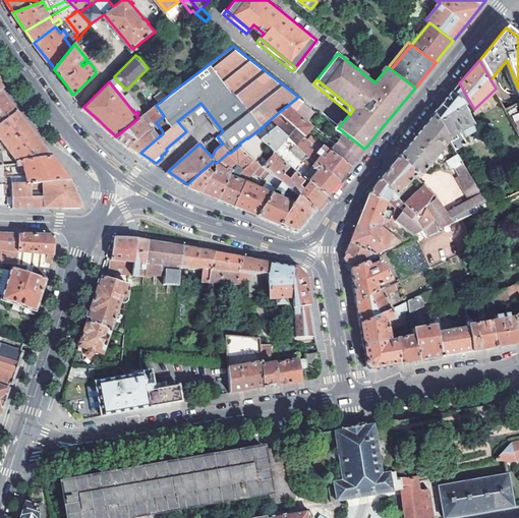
[(439,108),(435,113),(450,138),(456,149),(467,141),(460,130),(463,128),(467,135),(478,129),(474,121),(475,121),(466,106),(466,103),(469,101),(459,82),(439,108)]
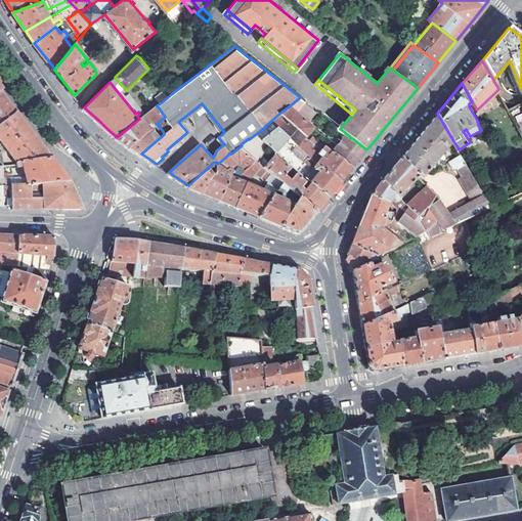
[(0,123),(17,110),(9,99),(2,89),(1,88),(0,88),(0,123)]
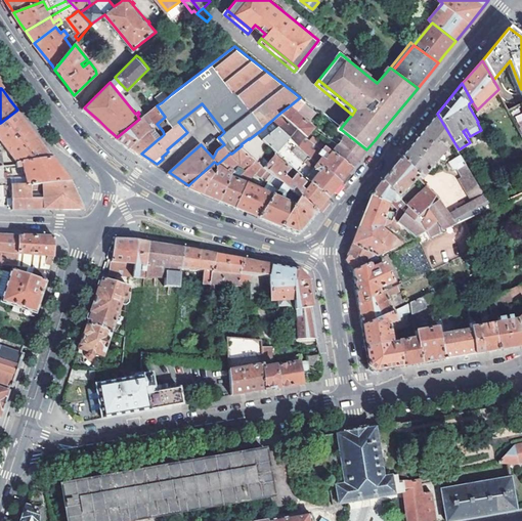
[(157,96),(162,102),(171,94),(166,88),(157,96)]
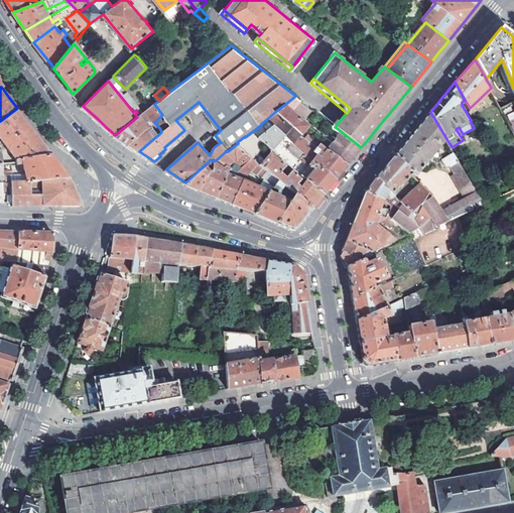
[(284,105),(276,111),(301,131),(302,133),(309,125),(305,121),(313,110),(301,101),(293,112),(284,105)]
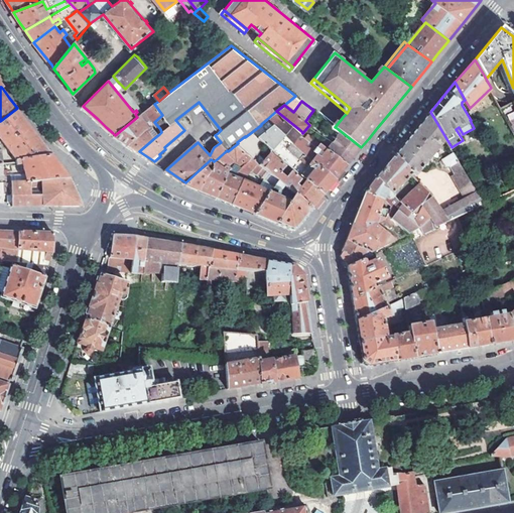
[(137,117),(115,135),(118,137),(126,143),(128,144),(147,129),(149,127),(147,123),(144,119),(149,115),(152,119),(154,122),(162,115),(154,104),(137,117)]
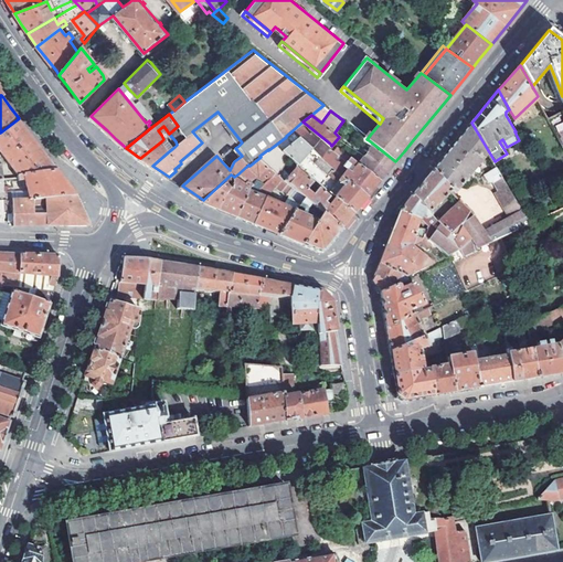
[(30,133),(19,118),(0,133),(0,146),(21,175),(25,175),(61,172),(30,133)]
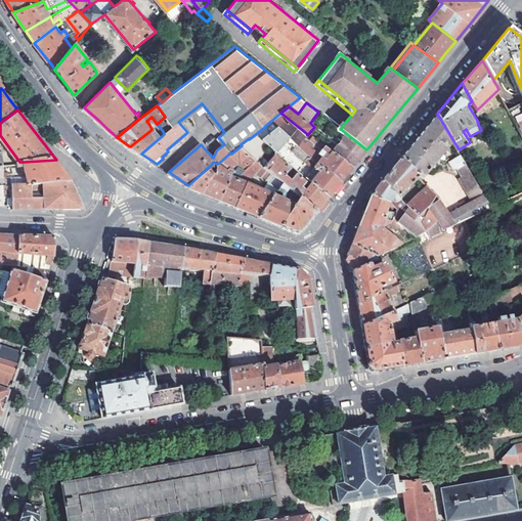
[(271,121),(277,126),(290,136),(298,143),(306,133),(280,113),(271,121)]
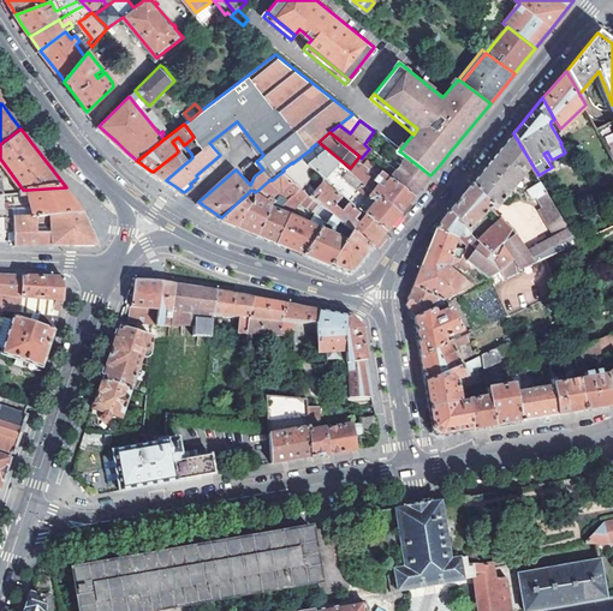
[(476,177),(471,183),(492,205),(495,208),(531,163),(513,133),(491,161),(476,177)]
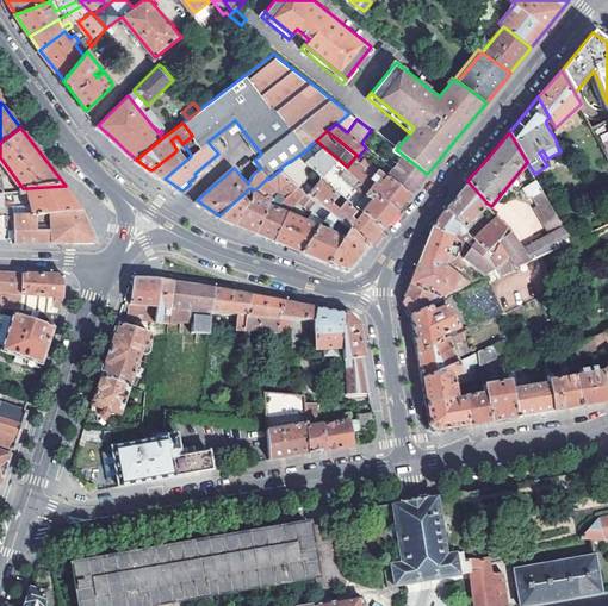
[(323,147),(305,161),(316,169),(323,175),(327,170),(333,164),(337,158),(323,147)]
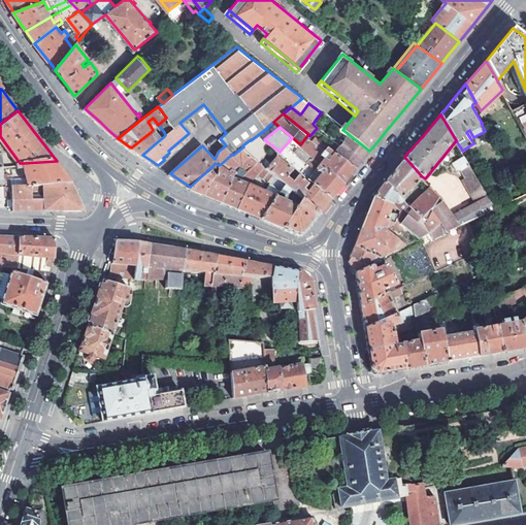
[(158,141),(151,132),(131,148),(136,151),(140,154),(142,155),(158,141)]
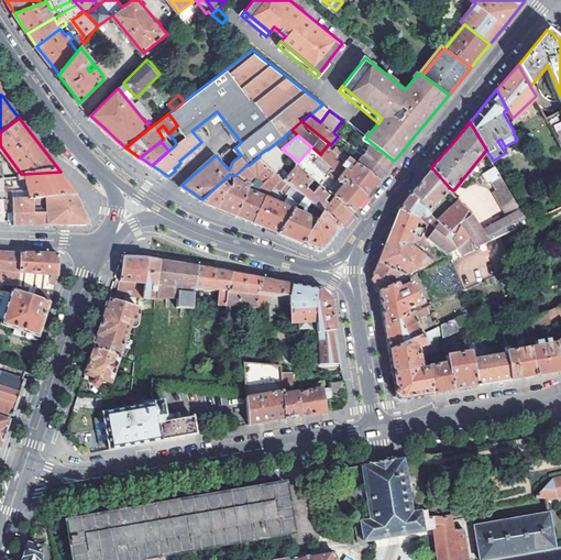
[(373,144),(359,162),(380,179),(387,169),(394,161),(373,144)]
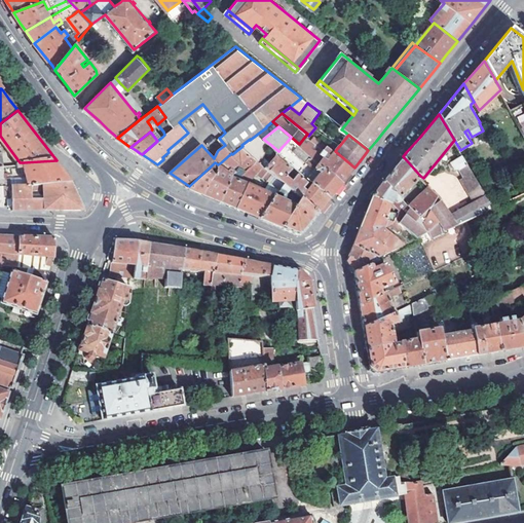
[(241,145),(242,146),(257,157),(262,151),(250,140),(250,139),(241,145)]
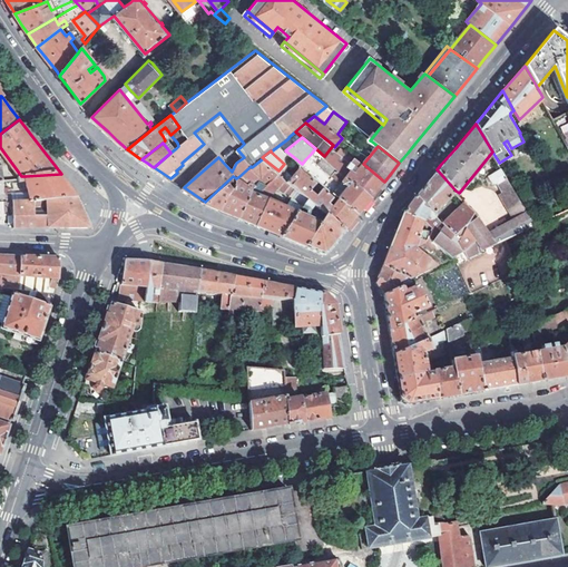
[(350,186),(340,197),(359,213),(361,212),(364,207),(371,197),(339,169),(324,156),(320,162),(341,179),(341,178),(350,186)]
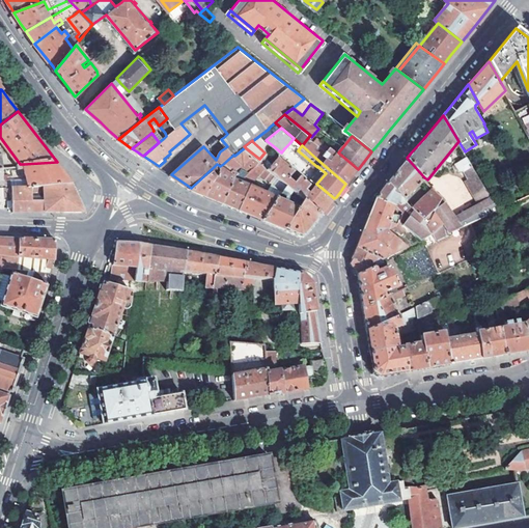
[(241,166),(242,168),(245,170),(250,172),(253,168),(260,160),(259,159),(245,147),(234,156),(243,163),(241,166)]
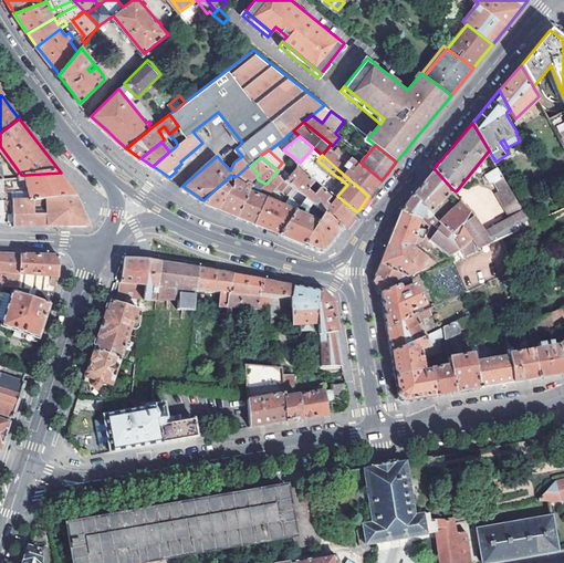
[(341,162),(336,168),(368,196),(376,187),(379,183),(382,180),(361,163),(356,158),(354,157),(353,158),(351,162),(357,167),(353,173),(351,176),(346,173),(350,169),(341,162)]
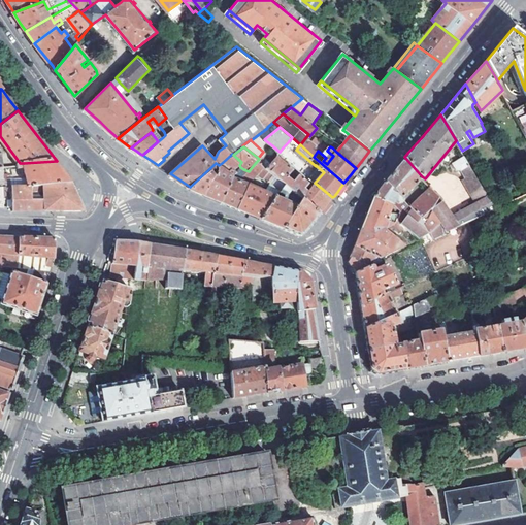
[(497,205),(464,151),(461,153),(463,156),(454,161),(457,167),(461,168),(466,175),(463,176),(477,200),(464,207),(458,210),(456,212),(454,214),(461,224),(469,220),(498,206),(497,205)]
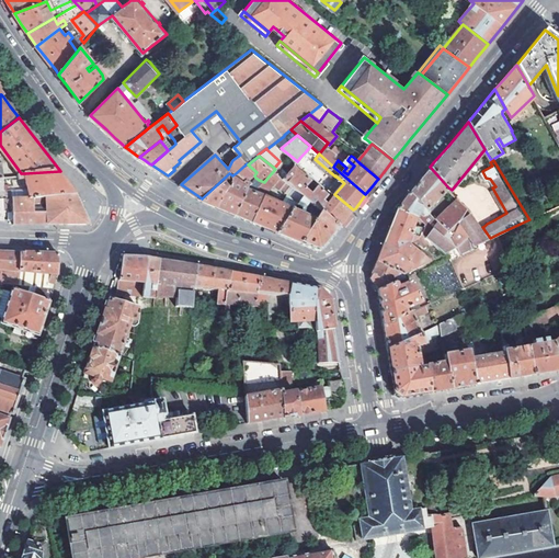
[(296,163),(284,177),(306,195),(308,192),(304,189),(314,179),(296,163)]
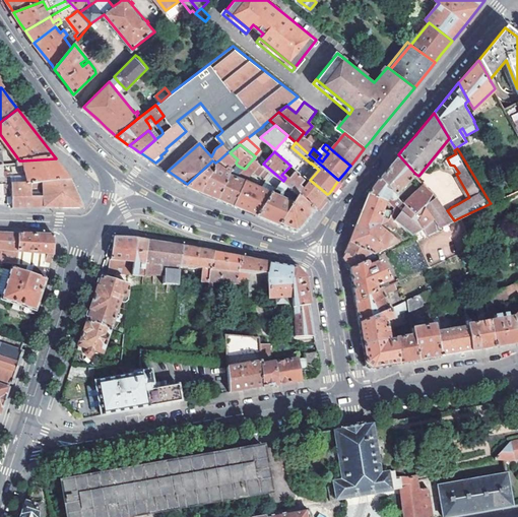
[(384,172),(380,176),(396,192),(402,186),(404,187),(406,185),(404,184),(415,174),(398,154),(384,172)]
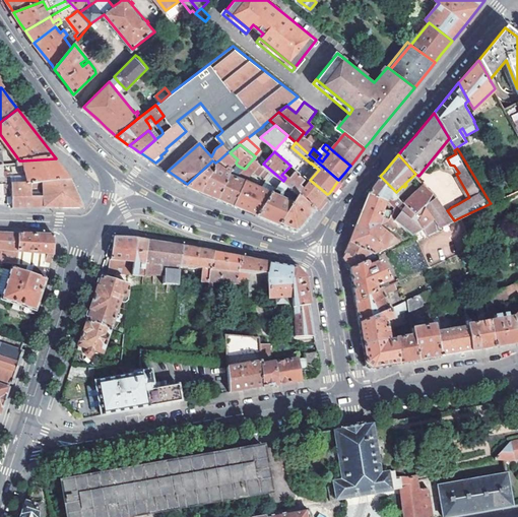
[(28,163),(29,181),(74,181),(68,174),(65,170),(61,165),(56,158),(23,160),(23,163),(28,163)]
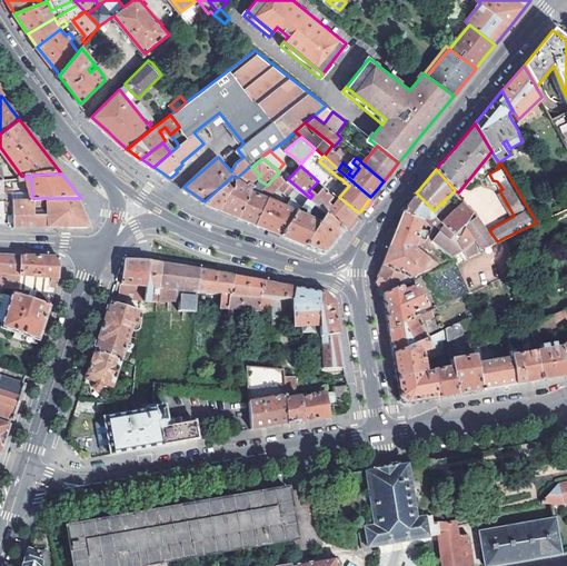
[(220,208),(236,178),(232,176),(205,201),(206,201),(214,205),(217,207),(220,208)]
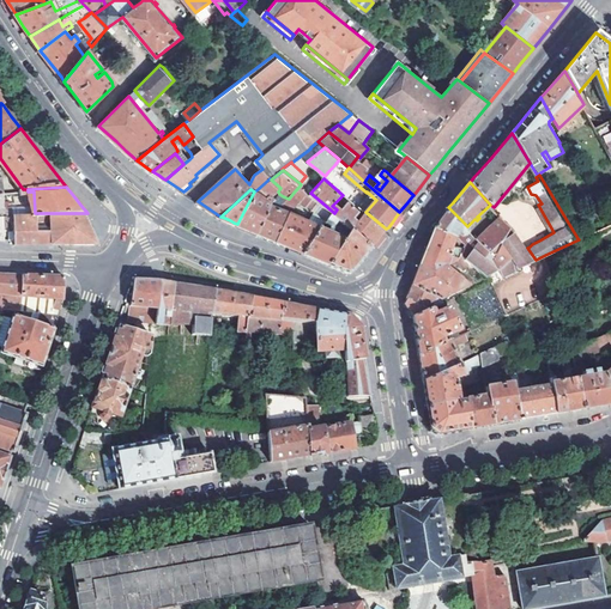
[(258,189),(254,192),(237,224),(248,227),(256,231),(259,232),(274,203),(277,200),(277,199),(271,195),(267,200),(261,196),(262,193),(258,189)]
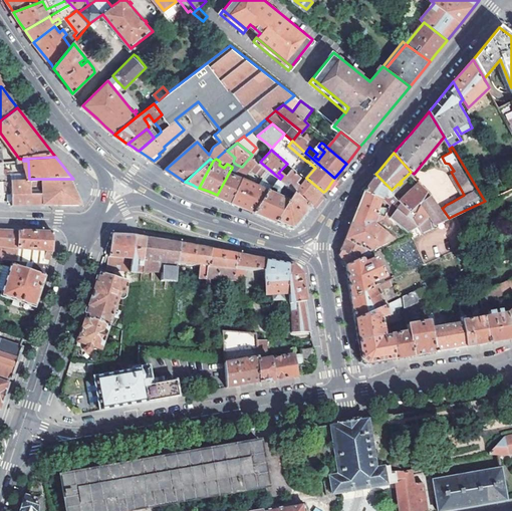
[(250,209),(256,212),(271,190),(276,184),(280,179),(260,162),(259,162),(253,170),(258,174),(262,169),(265,171),(262,175),(268,179),(264,187),(245,178),(233,202),(243,206),(250,209)]
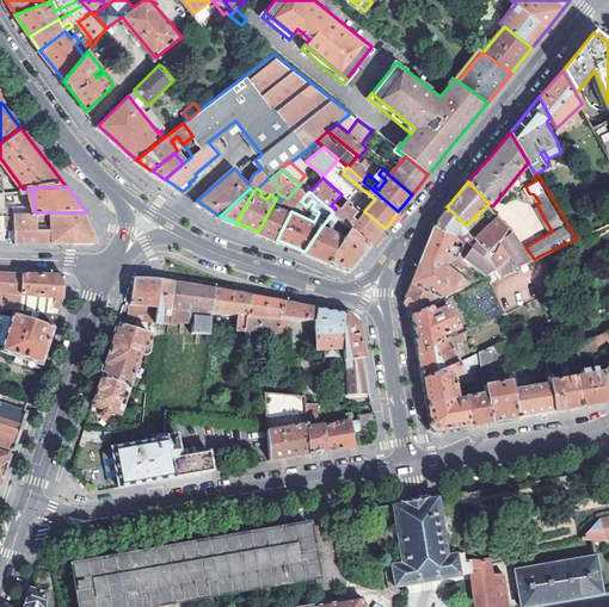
[(281,206),(291,211),(297,199),(291,193),(288,198),(284,203),(281,206)]
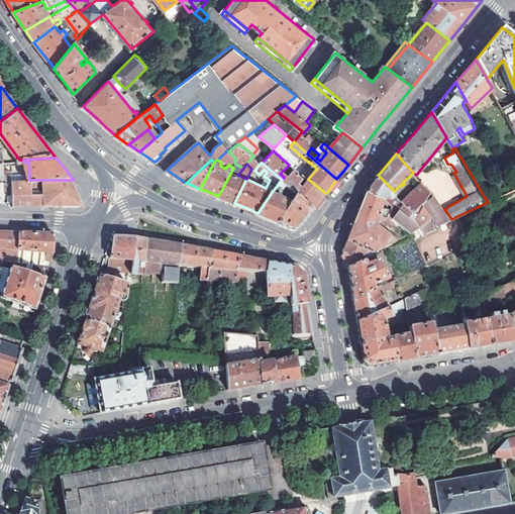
[(280,194),(273,191),(258,213),(261,214),(279,222),(293,200),(286,197),(292,188),(297,193),(300,184),(304,179),(294,170),(284,182),(286,184),(283,189),(280,194)]
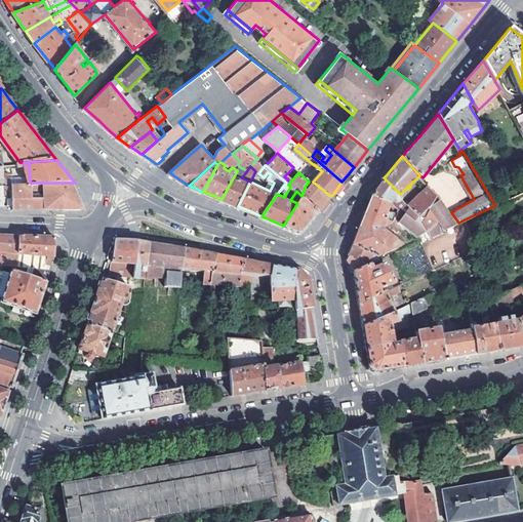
[(224,200),(238,206),(250,182),(241,177),(235,174),(222,199),(224,200)]
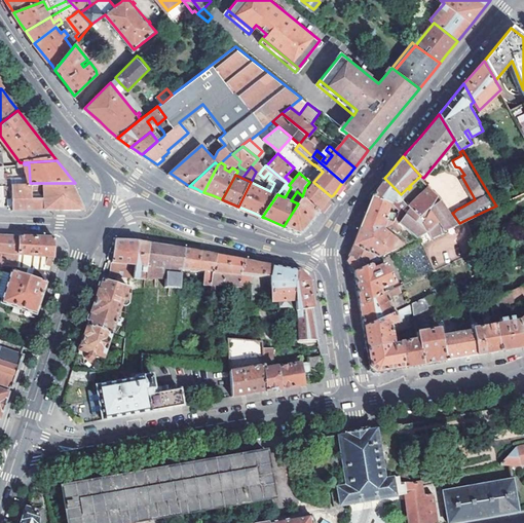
[(382,181),(374,192),(391,200),(394,196),(398,200),(400,200),(403,198),(403,196),(401,194),(384,178),(382,181)]
